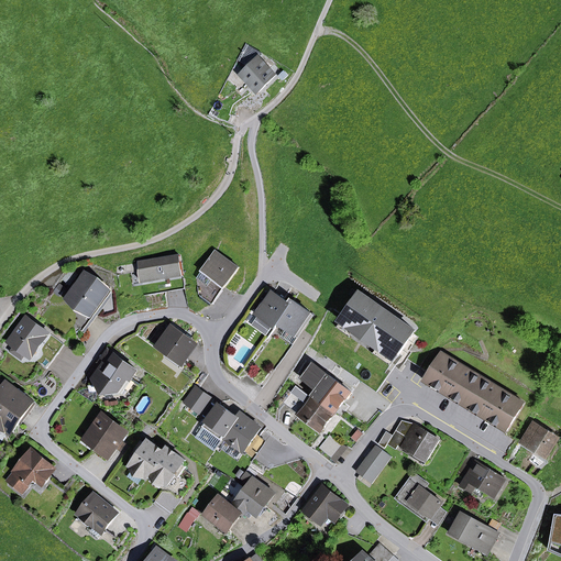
[(274,74),(256,55),(260,52),(243,42),(235,57),(245,66),(239,73),(256,90),(274,74)]
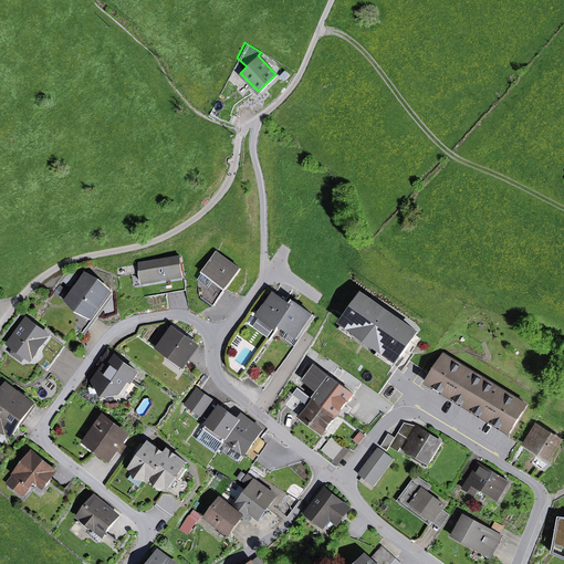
[(282,79),(288,74),(283,70),(279,74),(282,79)]
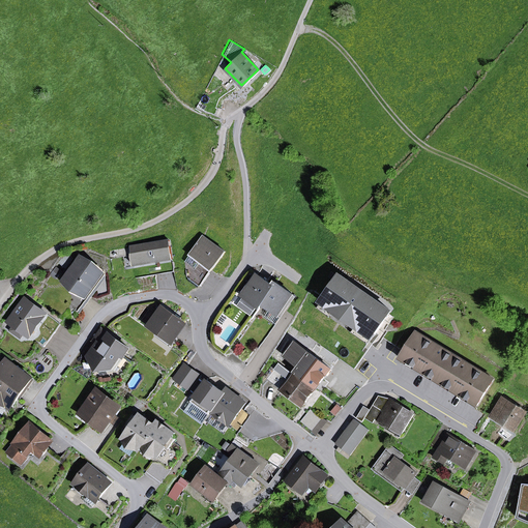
[(205,111),(216,115),(220,108),(198,98),(195,106),(205,111)]
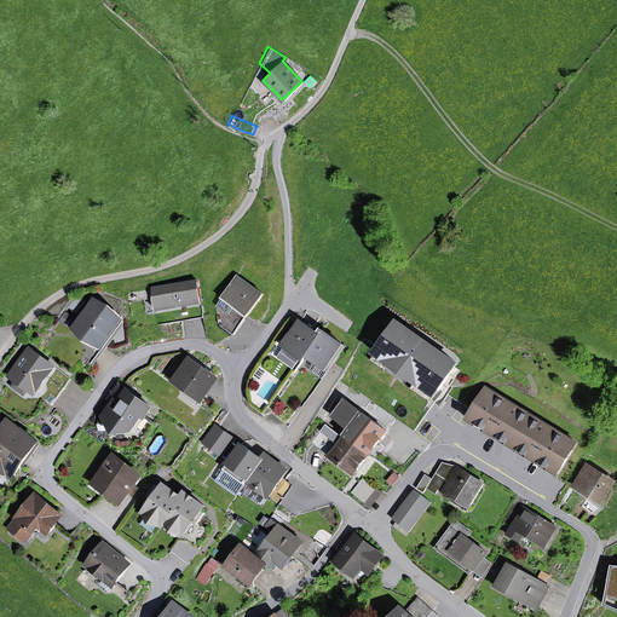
[(217,322),(232,333),(261,292),(235,274),(214,305),(217,322)]
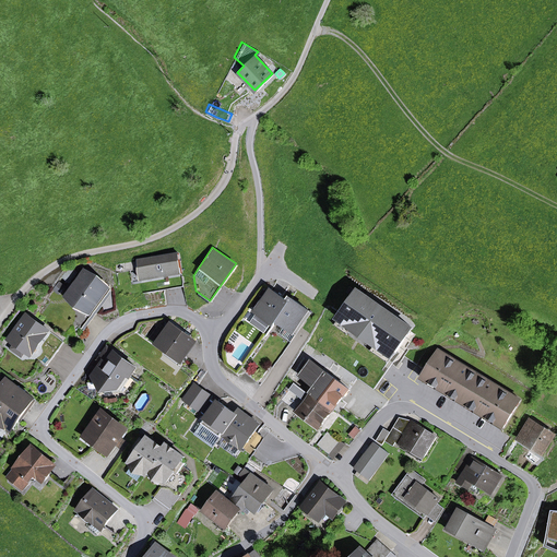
[(182,285),(177,251),(137,258),(137,259),(138,268),(142,292),(153,289),(182,285)]
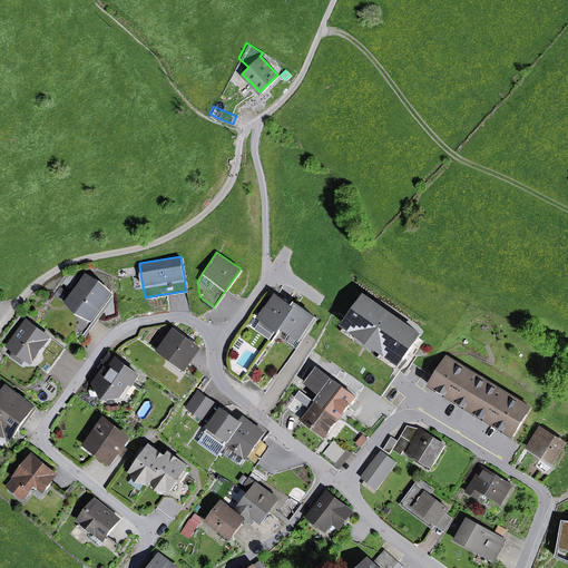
[(118,276),(140,273),(139,264),(117,268),(118,276)]
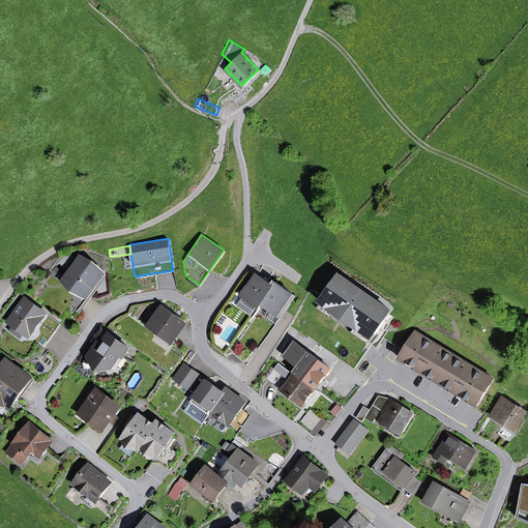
[(76,311),(87,295),(85,293),(100,272),(103,273),(104,272),(91,264),(92,260),(88,262),(80,256),(75,264),(67,273),(63,280),(68,283),(58,297),(76,311)]
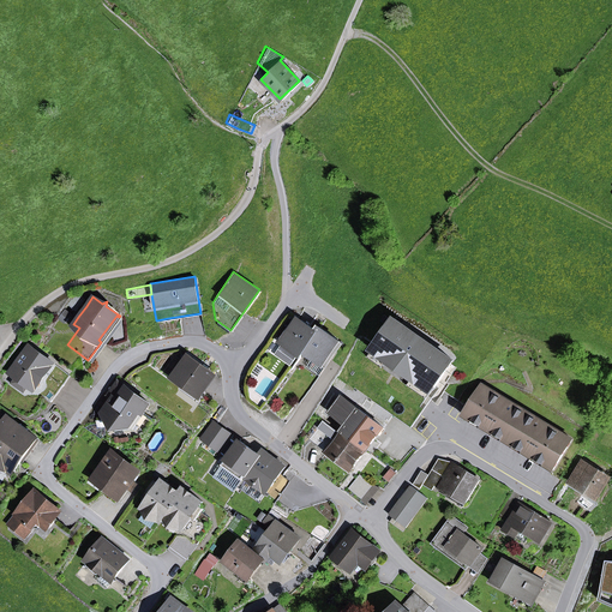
[(82,303),(73,313),(78,317),(87,306),(82,303)]
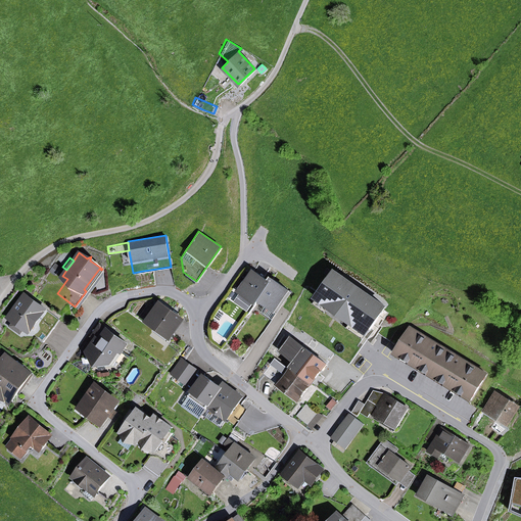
[(251,269),(237,290),(253,301),(271,277),(270,277),(268,280),(251,269)]
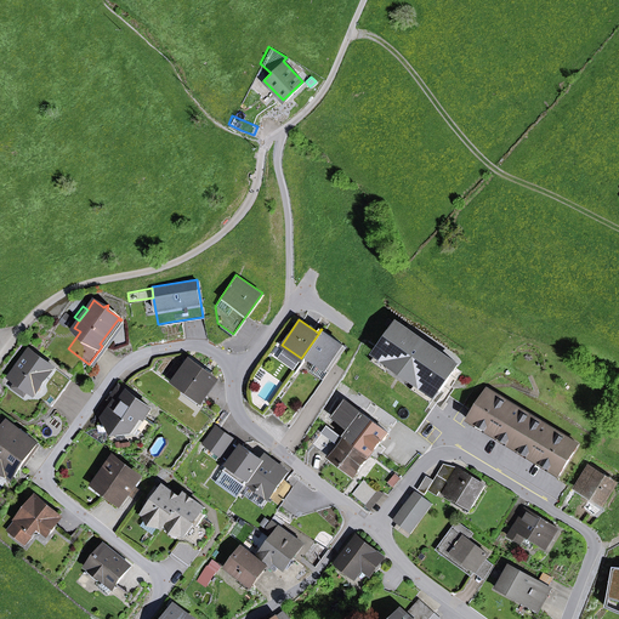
[(416,382),(420,376),(438,390),(450,373),(455,365),(456,363),(397,321),(379,347),(393,358),(388,363),(390,364),(415,381),(416,382)]
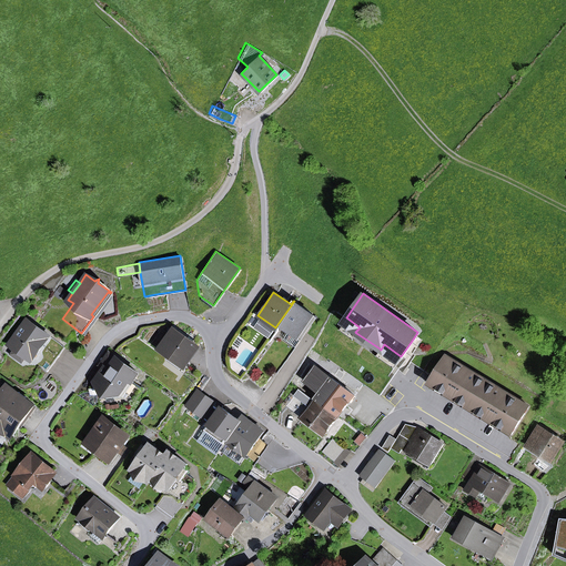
[(287,331),(296,337),(313,314),(294,301),(275,327),(275,329),(279,324),(287,331)]
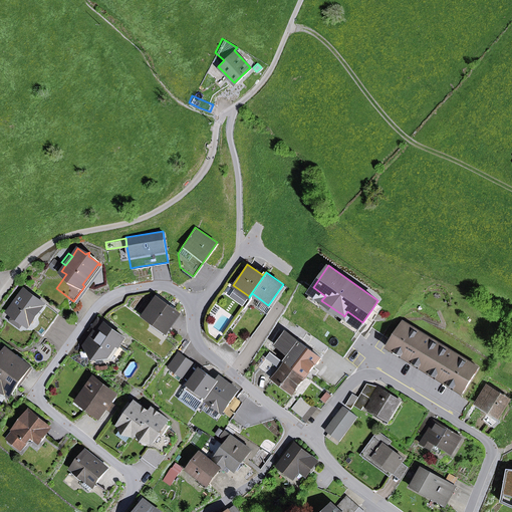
[(322,301),(321,300),(325,296),(313,287),(306,297),(319,306),(322,301)]
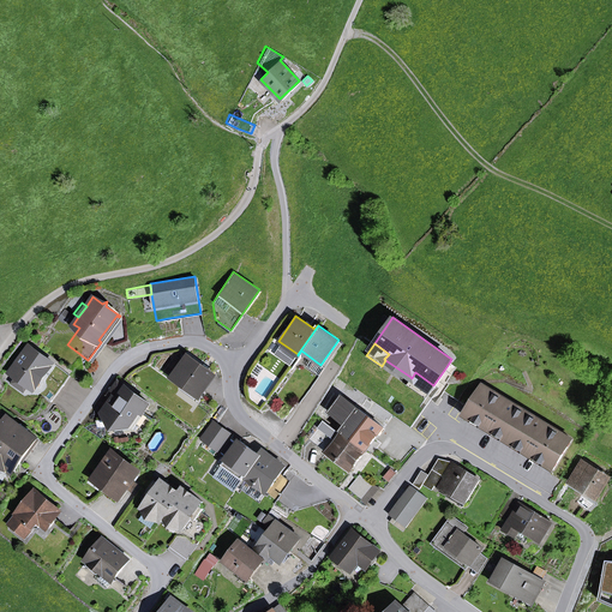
[(28,345),(9,371),(13,375),(28,384),(49,400),(61,383),(52,376),(52,371),(57,365),(28,345)]
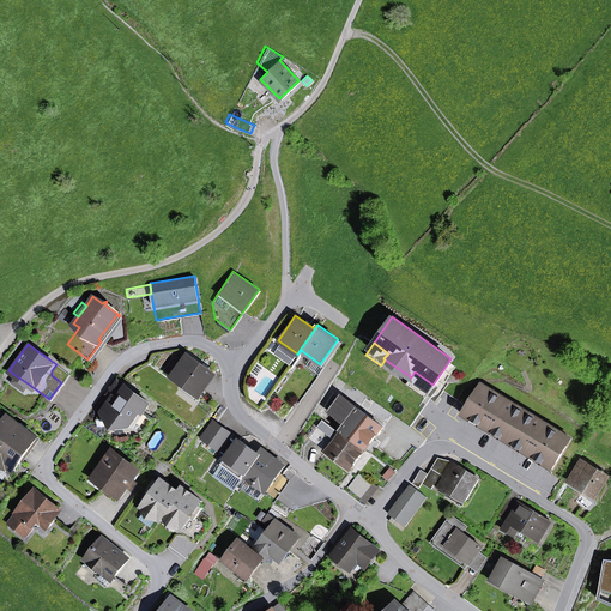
[(186,354),(170,375),(177,380),(197,394),(198,394),(213,373),(186,354)]
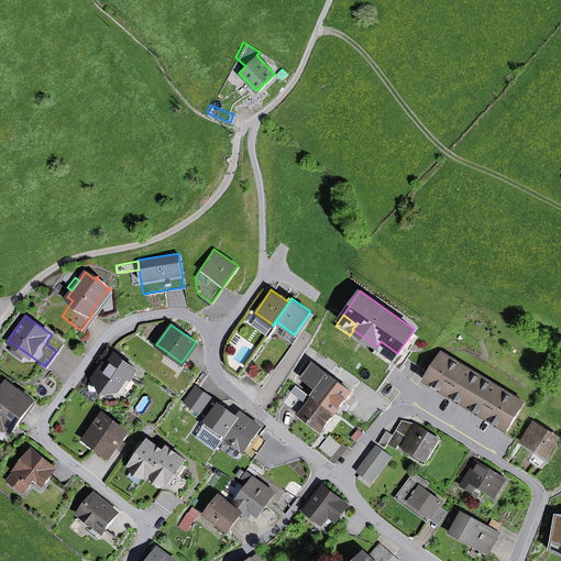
[(292,342),(296,336),(294,334),(285,328),(279,334),(292,342)]
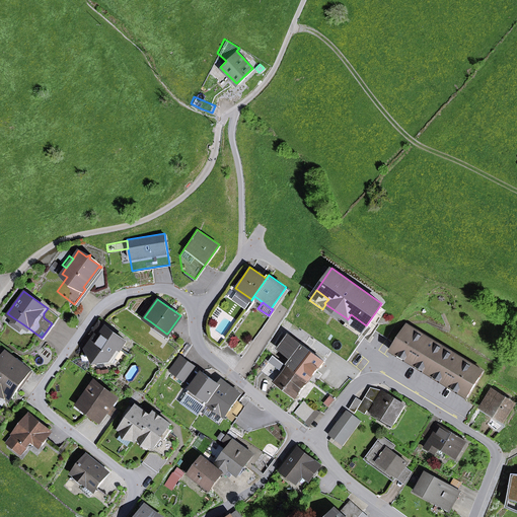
[(384,308),(380,305),(376,311),(380,314),(384,308)]
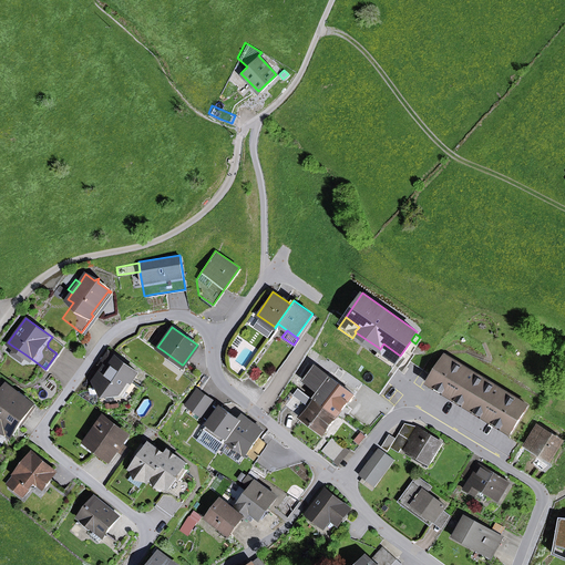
[(63,345),(52,337),(48,342),(48,347),(57,353),(63,345)]
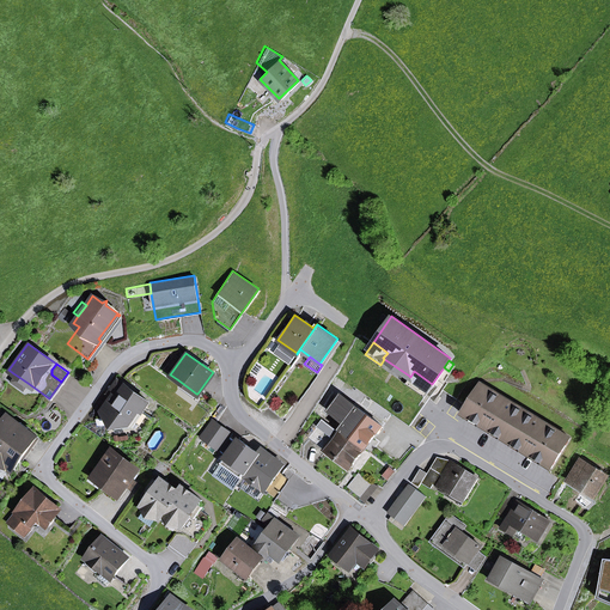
[(424,395),(432,384),(414,371),(410,377),(409,376),(404,383),(424,395)]
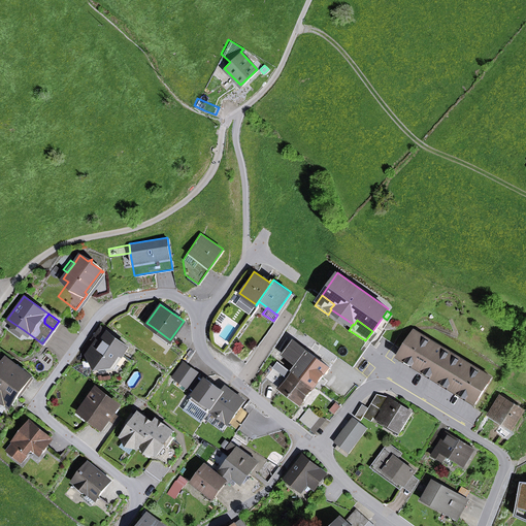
[(19,336),(24,330),(11,322),(7,328),(19,336)]
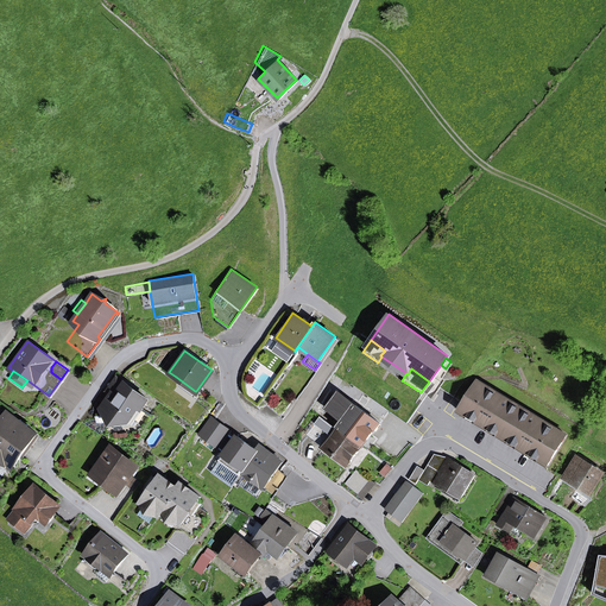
[(105,389),(109,392),(120,379),(115,376),(105,389)]
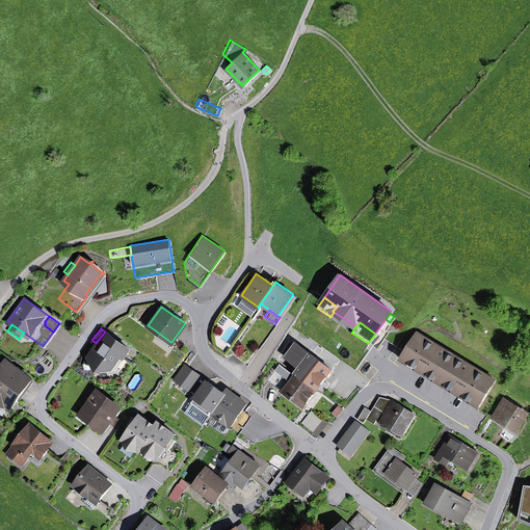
[(169,344),(170,342),(154,329),(155,336),(167,345),(169,344)]
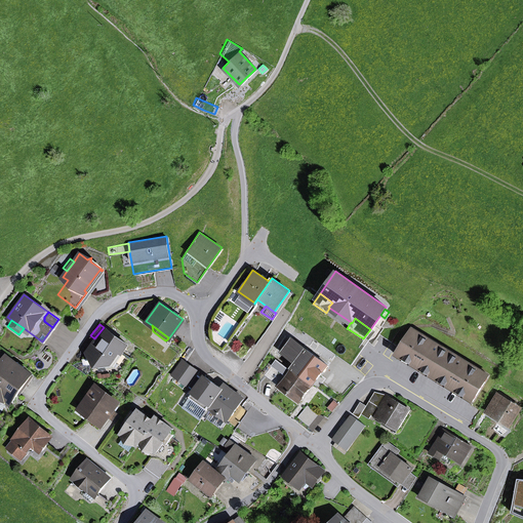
[(94,338),(85,352),(94,359),(95,365),(96,365),(109,363),(118,350),(121,352),(126,344),(104,327),(94,338)]
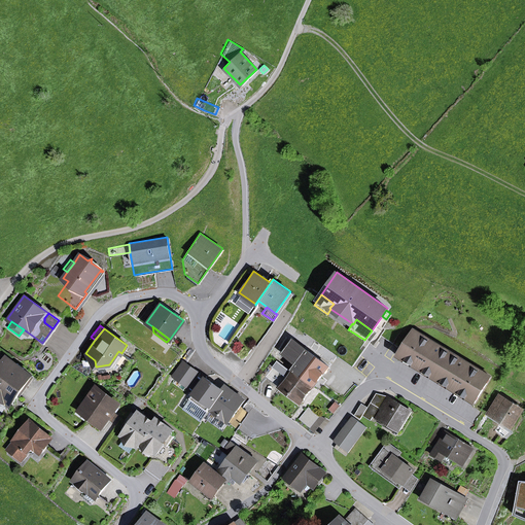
[(412,328),(396,354),(434,378),(451,352),(412,328)]
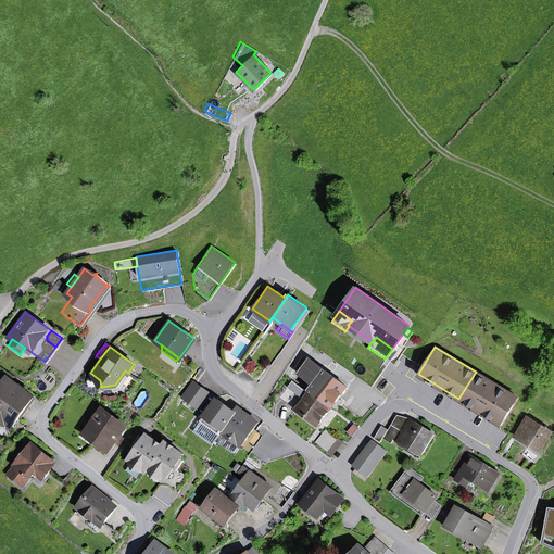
[(323,368),(307,390),(329,406),(345,386),(323,368)]
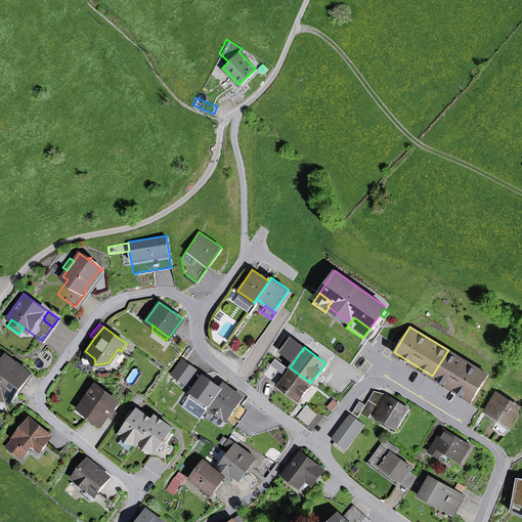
[(97,367),(112,365),(122,352),(121,351),(118,349),(109,362),(96,364),(97,367)]
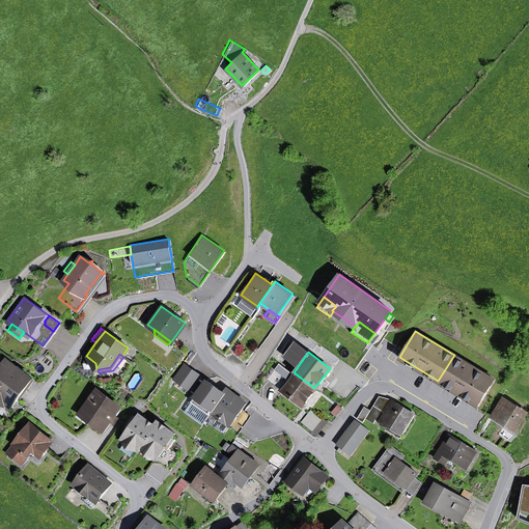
[(476,405),(493,379),(454,355),(438,381),(476,405)]
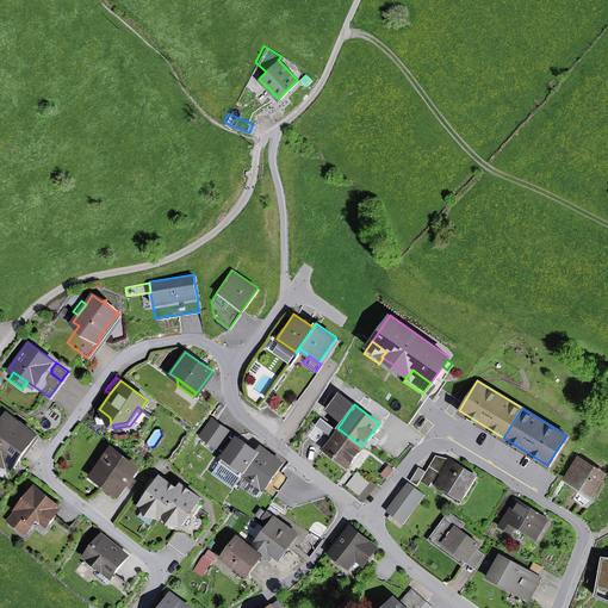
[(1,463),(7,466),(12,466),(36,434),(7,413),(0,422),(0,458),(1,463)]
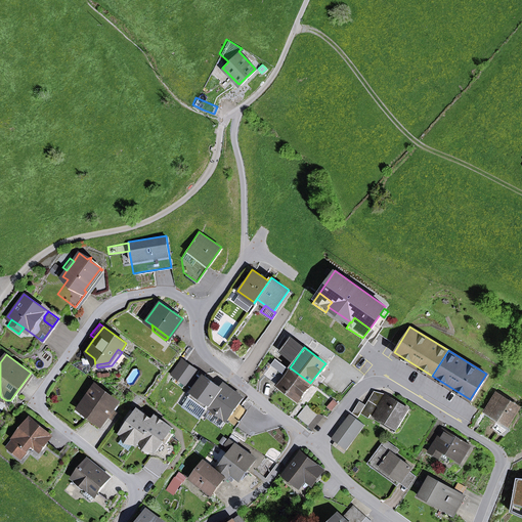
[(207,405),(220,387),(203,375),(201,378),(194,373),(197,370),(181,358),(171,373),(192,388),(187,395),(205,407),(207,405)]
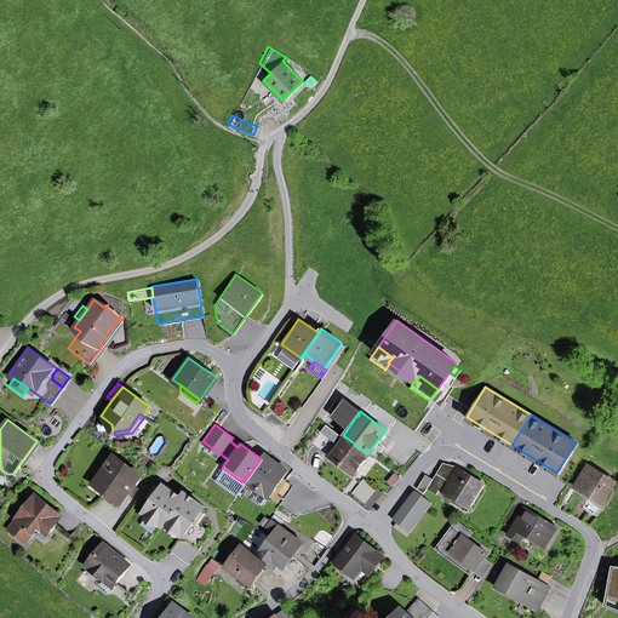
[(324,424),(312,441),(328,453),(342,436),(324,424)]
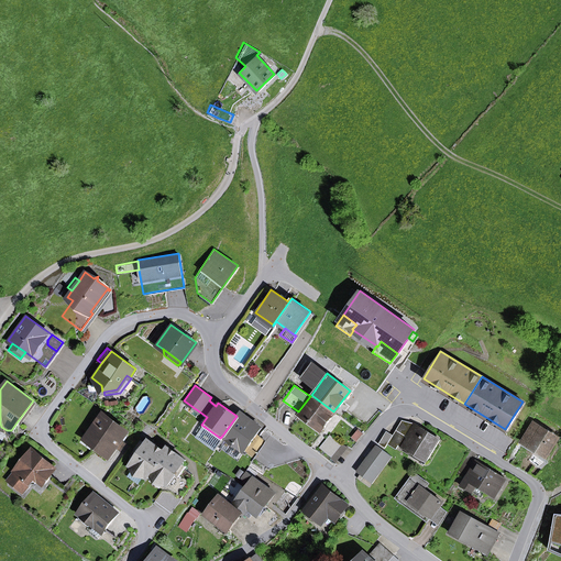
[(298,413),(320,429),(333,411),(311,395),(310,396),(298,411),(298,413)]
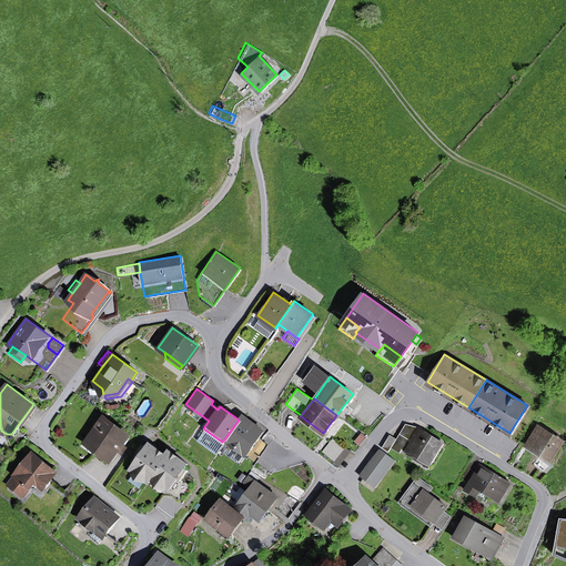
[(239,420),(224,440),(253,461),(265,444),(259,440),(264,432),(242,415),(239,420)]
